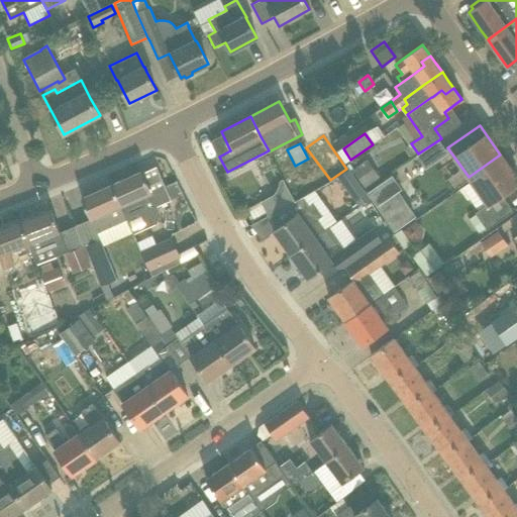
[(516,186),(516,178),(500,154),(469,177),(487,204),(475,213),(487,229),(499,221),(499,222),(514,212),(503,196),(516,186)]
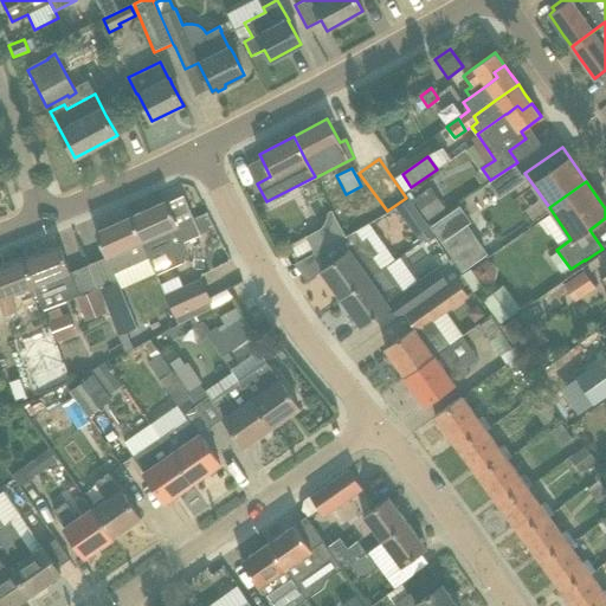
[(413,200),(427,220),(445,207),(431,187),(413,200)]
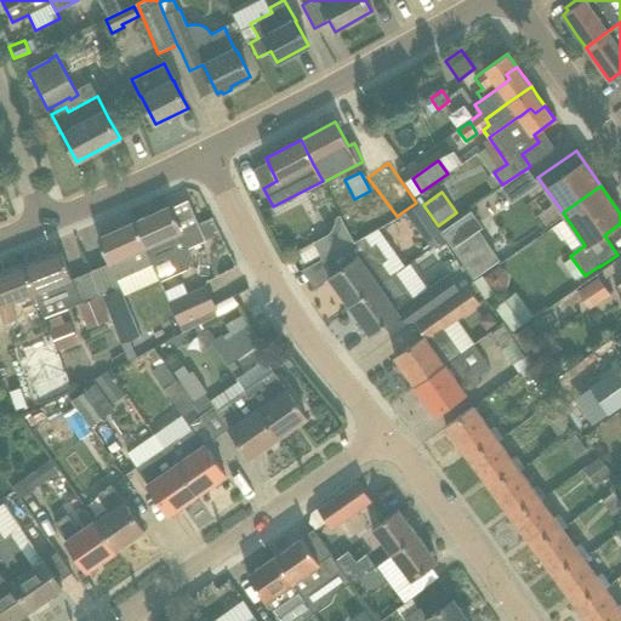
[(423,243),(428,250),(444,239),(420,204),(403,214),(423,243)]
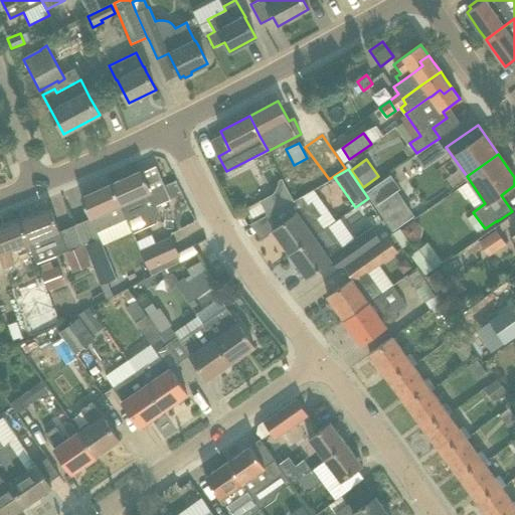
[(127,219),(133,233),(156,222),(160,212),(157,205),(171,199),(164,184),(150,191),(141,170),(111,184),(127,219)]
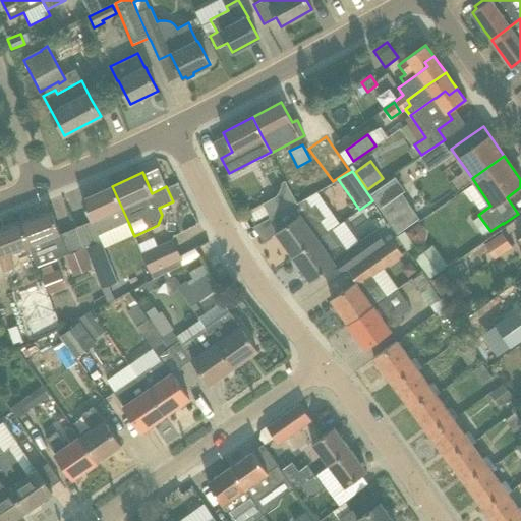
[(287,185),(281,188),(279,192),(276,196),(277,196),(263,205),(266,209),(271,217),(297,203),(287,185)]
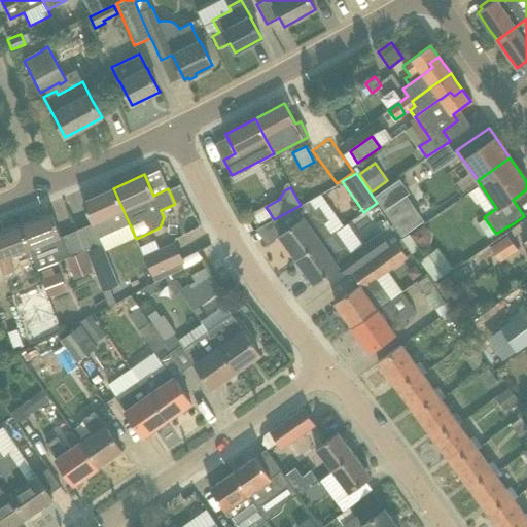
[(91,267),(94,272),(95,274),(111,267),(105,251),(136,239),(130,224),(113,188),(82,202),(93,223),(77,230),(85,251),(91,267)]
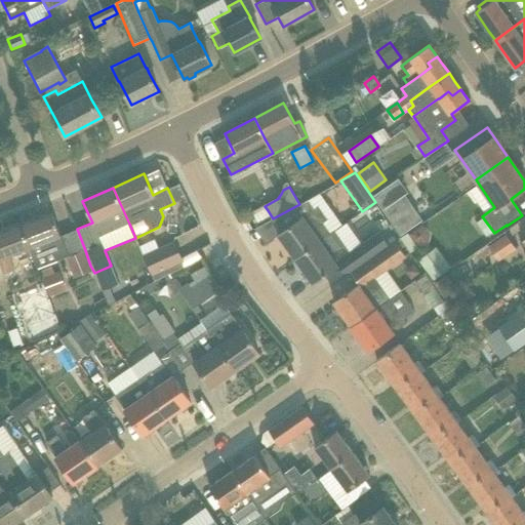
[(278,235),(295,258),(330,234),(323,223),(327,219),(318,206),(314,209),(308,200),(299,204),(273,218),(282,232),(278,235)]
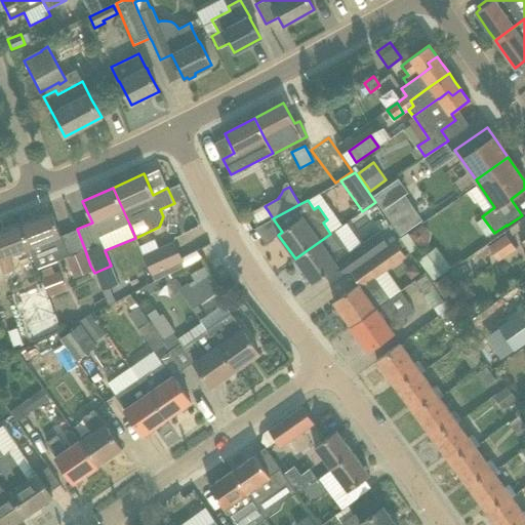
[(408,200),(387,215),(392,221),(413,207),(408,200)]
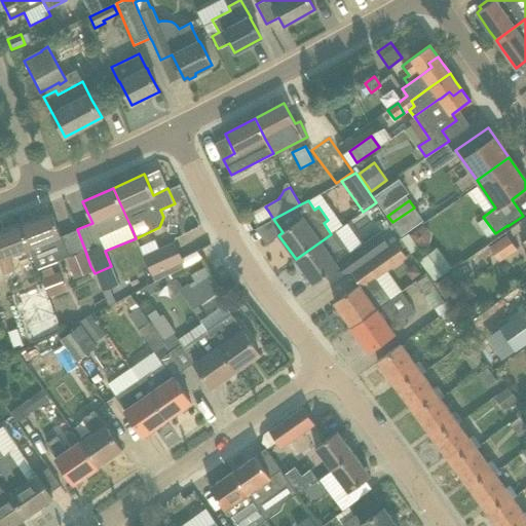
[(21,226),(29,248),(37,268),(68,256),(51,214),(21,226)]
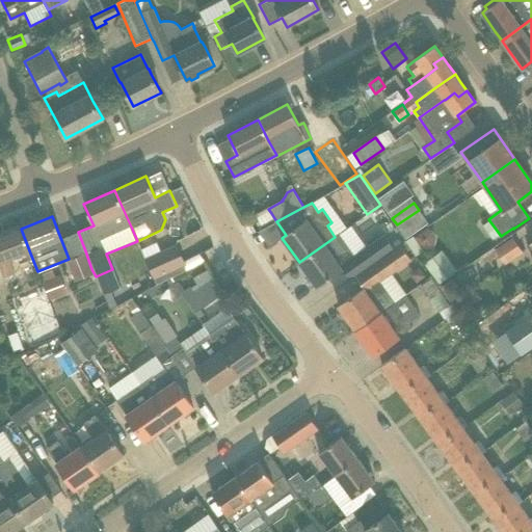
[(21,229),(0,236),(0,269),(3,277),(14,273),(8,259),(29,250),(21,229)]
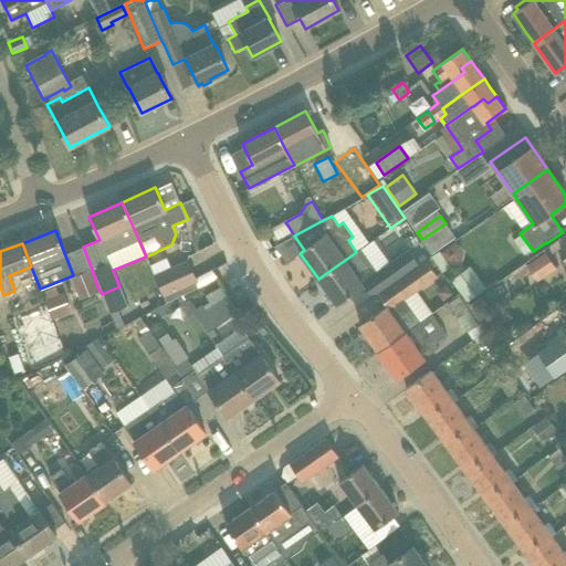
[(356,252),(318,279),(336,305),(378,274),(377,272),(360,249),(356,252)]
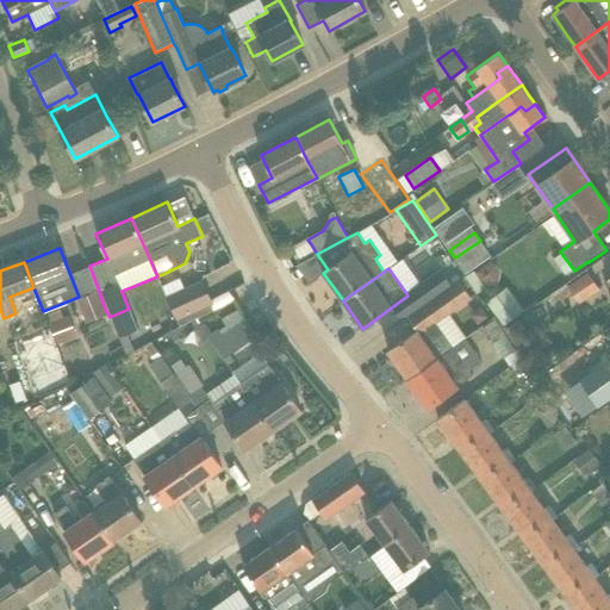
[(424,305),(452,285),(440,269),(421,282),(406,293),(408,296),(418,310),(424,305)]
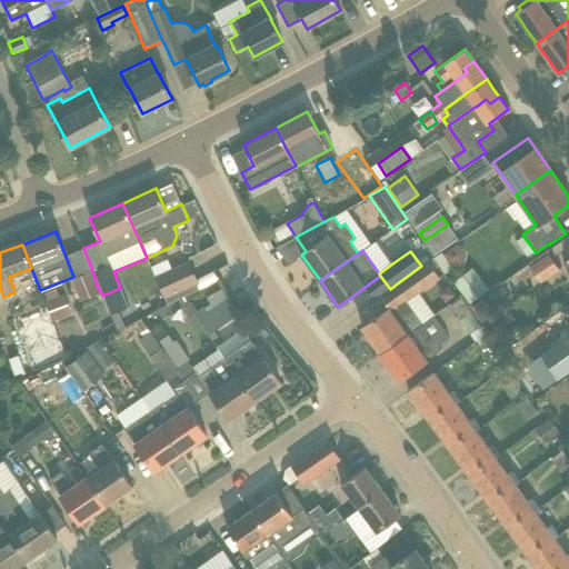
[(441,252),(432,258),(443,273),(452,268),(441,253),(441,252)]
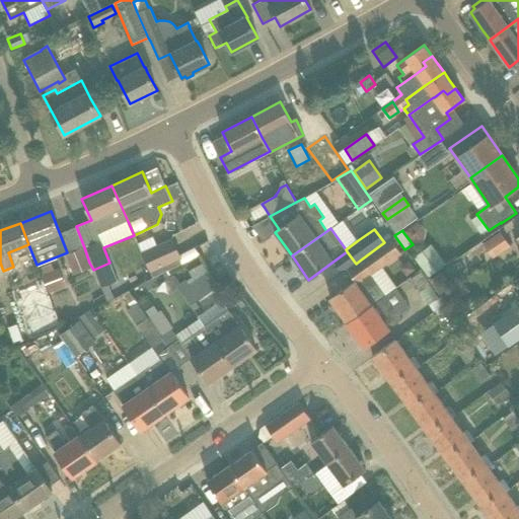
[(501,233),(483,244),(490,253),(492,257),(510,245),(501,233)]
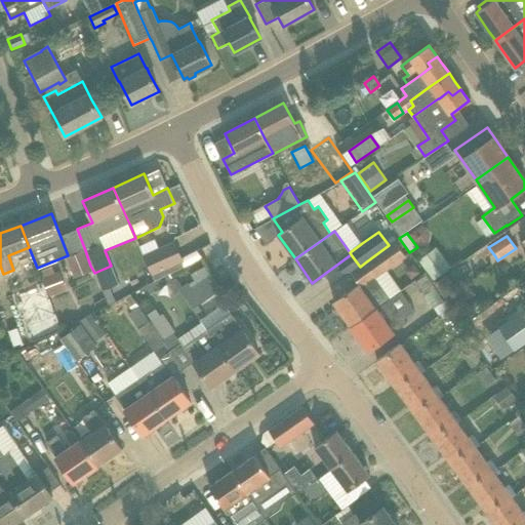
[(373,274),(376,278),(406,257),(395,241),(389,246),(389,245),(365,263),(373,274)]
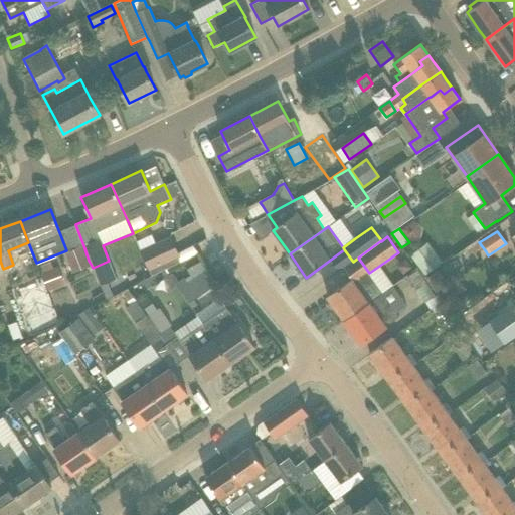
[(170,237),(152,246),(141,250),(152,276),(165,269),(180,261),(177,253),(170,237)]
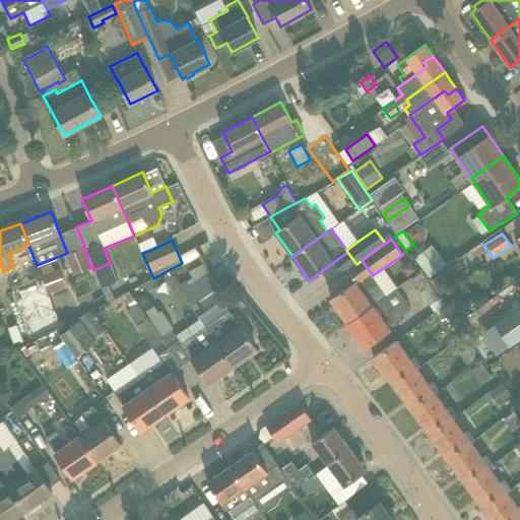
[(89,263),(84,248),(66,255),(65,256),(73,276),(92,268),(89,263)]
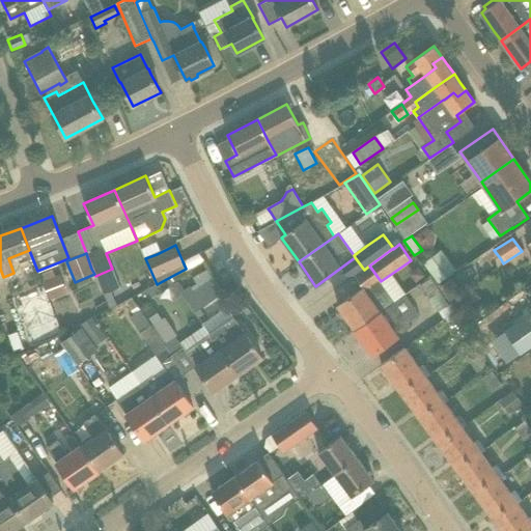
[(183,261),(186,269),(201,261),(198,254),(183,261)]
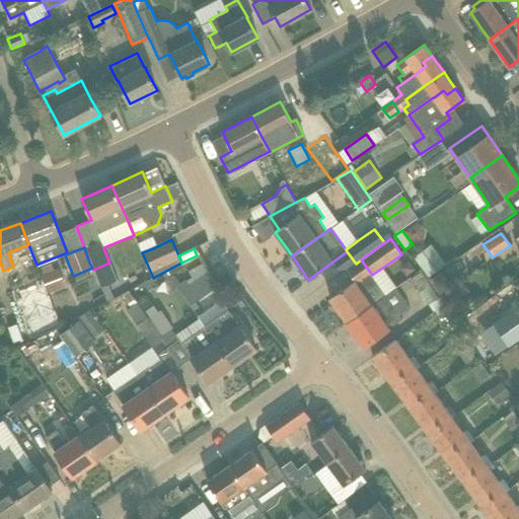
[(421,266),(428,276),(443,264),(436,254),(421,266)]
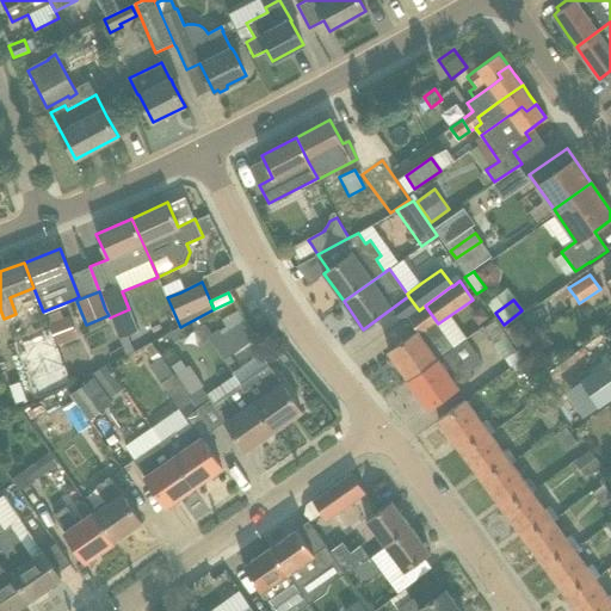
[(226,327),(220,331),(223,335),(245,320),(239,310),(222,320),(226,327)]
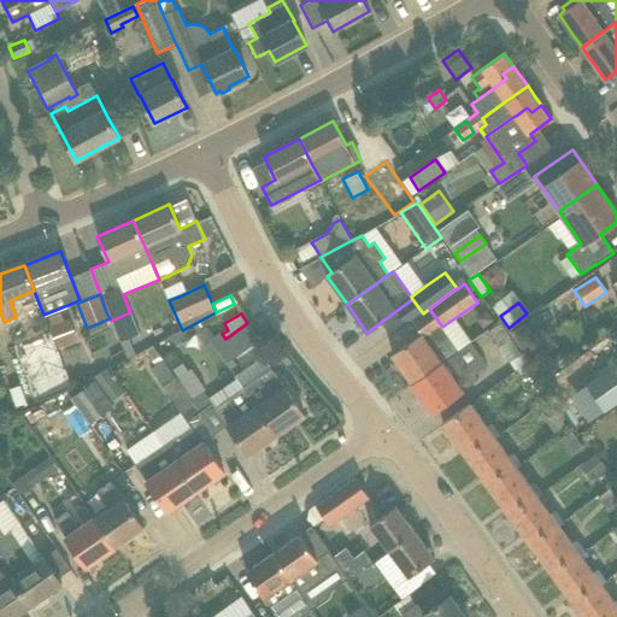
[(69,319),(50,327),(57,348),(77,341),(69,319)]
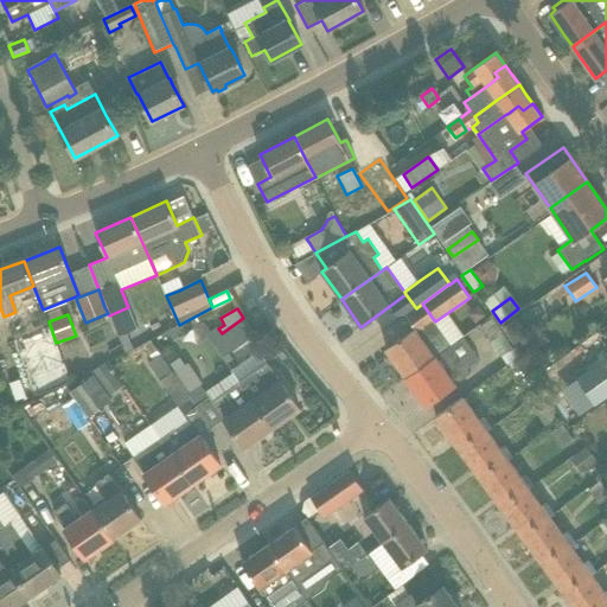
[(452,345),(435,321),(432,317),(385,350),(404,377),(452,345)]
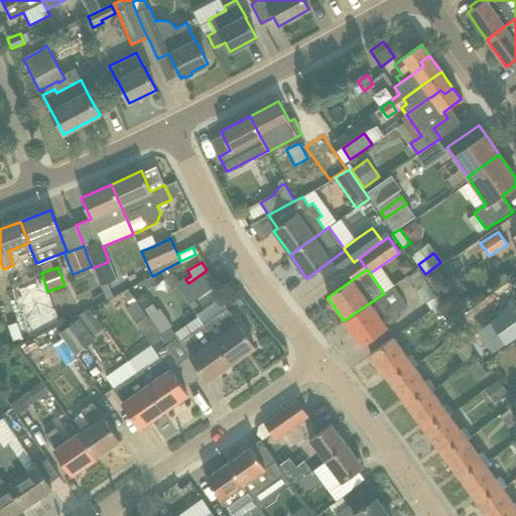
[(436,295),(433,292),(424,279),(417,269),(407,276),(426,303),(436,295)]
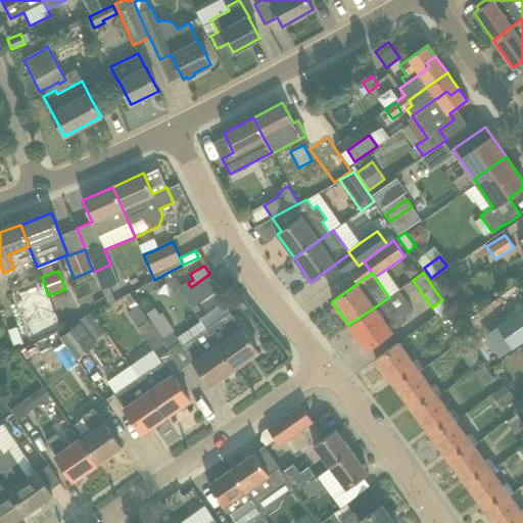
[(430,283),(439,296),(453,287),(443,274),(430,283)]
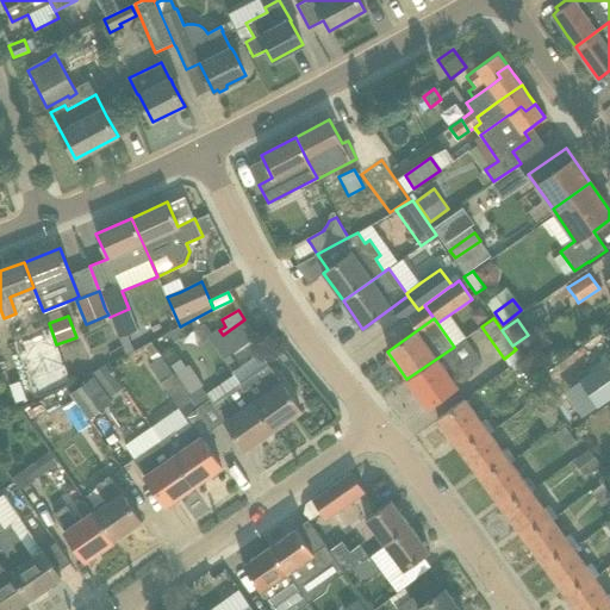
[(206,337),(223,360),(234,352),(223,335),(219,330),(218,329),(206,337)]
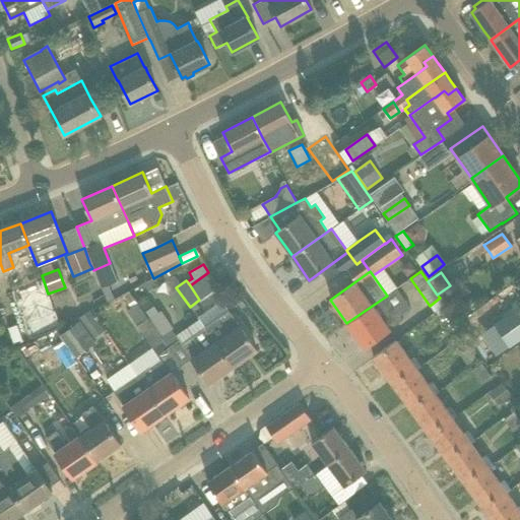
[(238,295),(231,300),(240,312),(247,307),(238,295)]
